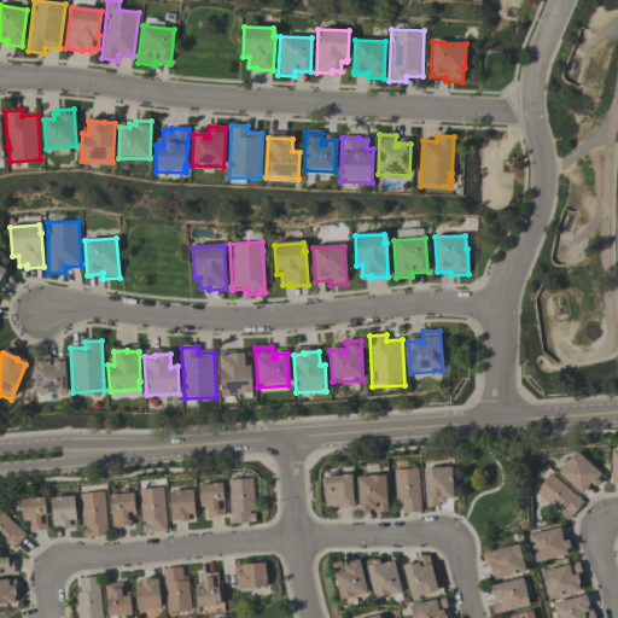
[(250,361),(252,394),(221,396),(219,357),(228,357),(228,356),(244,355),(244,362),(250,361)]
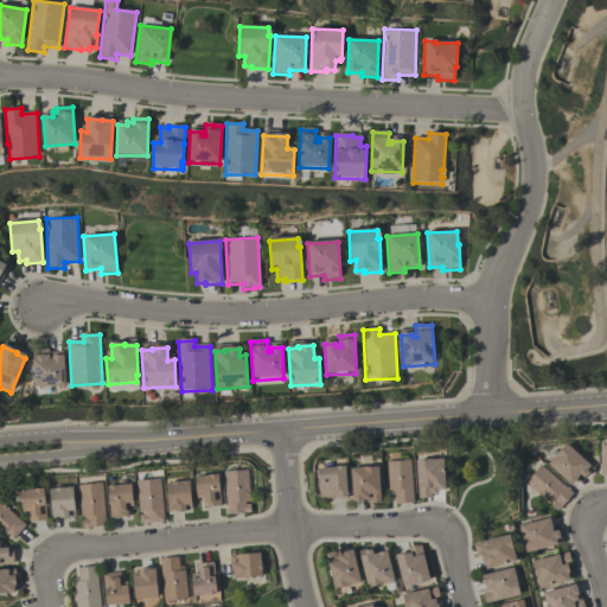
[(62,357),(63,387),(34,388),(32,351),(48,350),(49,360),(51,360),(51,358),(62,357)]
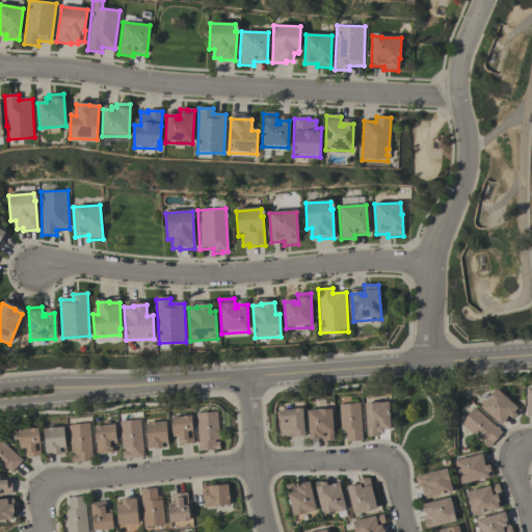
[(479,406),(500,425),(507,417),(511,420),(521,410),(496,389),(479,406)]
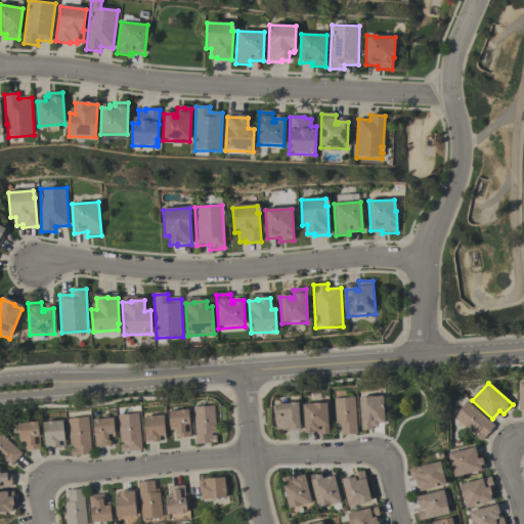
[(335,425),(339,425),(340,435),(357,433),(353,396),(333,398),(335,425)]
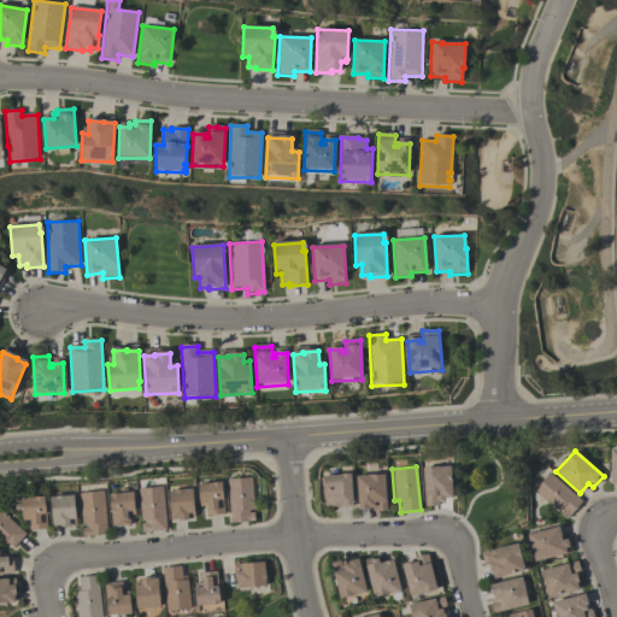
[(422,468),(424,506),(439,506),(438,499),(451,499),(450,466),(422,468)]
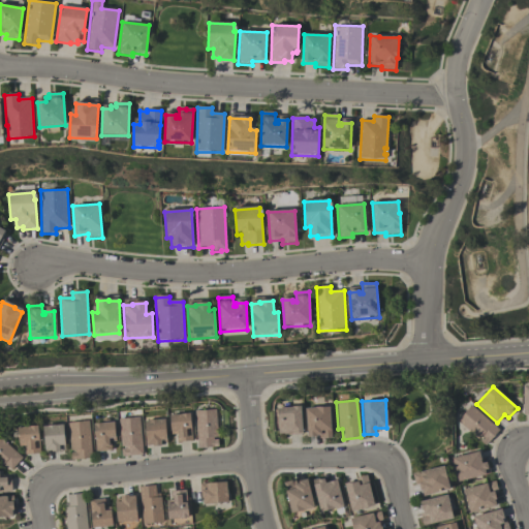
[(484,446),(498,431),(470,405),(457,421),(484,446)]
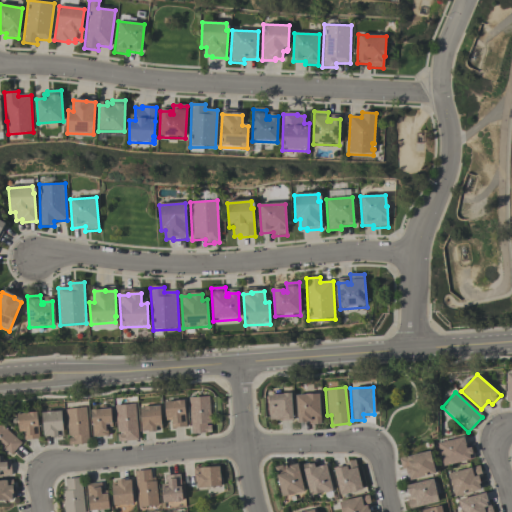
[(268,420),(292,419),(291,394),(267,394),(268,420)]
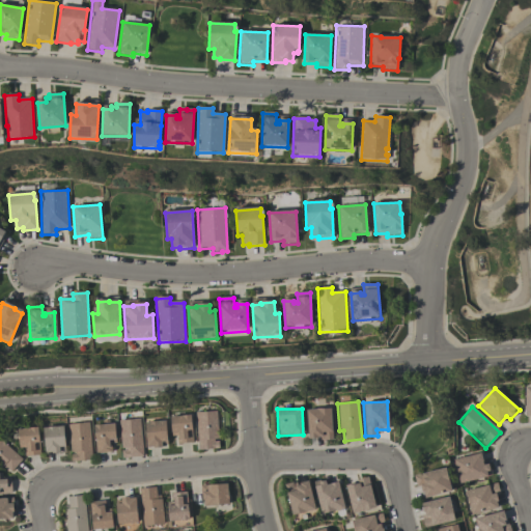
[(306,409),(307,438),(320,438),(320,441),(332,440),(331,409),(306,409)]
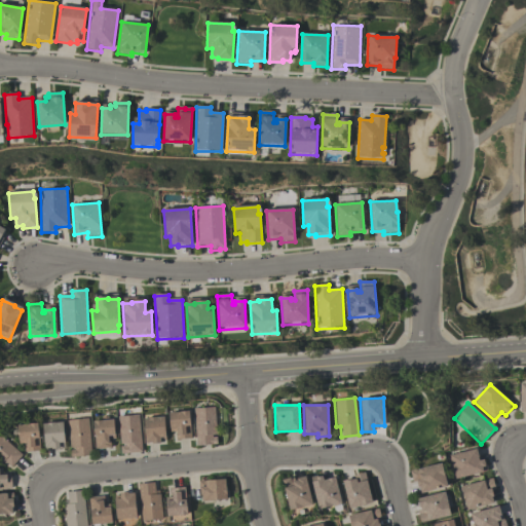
[(193,408),(195,445),(216,444),(214,407),(193,408)]
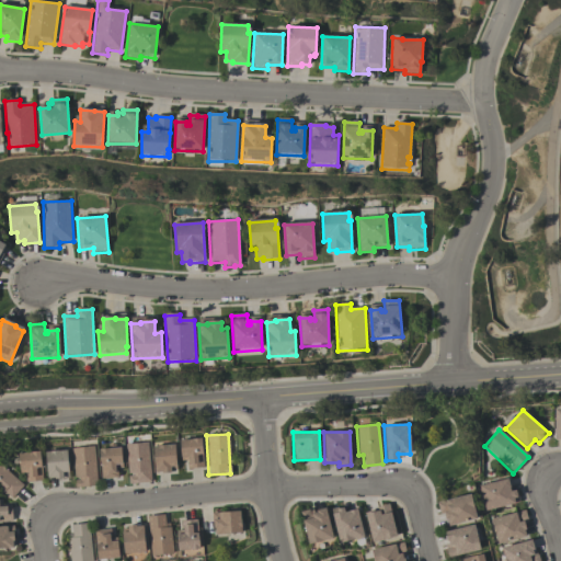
[(202,438),(180,439),(180,459),(187,459),(187,468),(203,468),(202,438)]
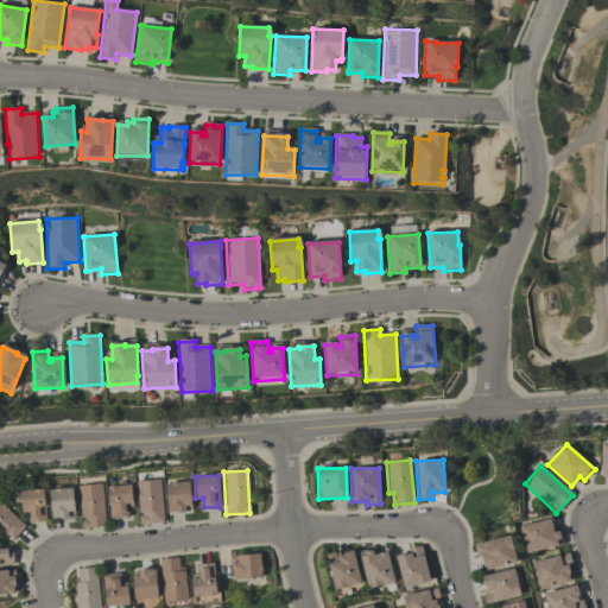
[(138,524),(162,523),(160,480),(137,481),(138,524)]
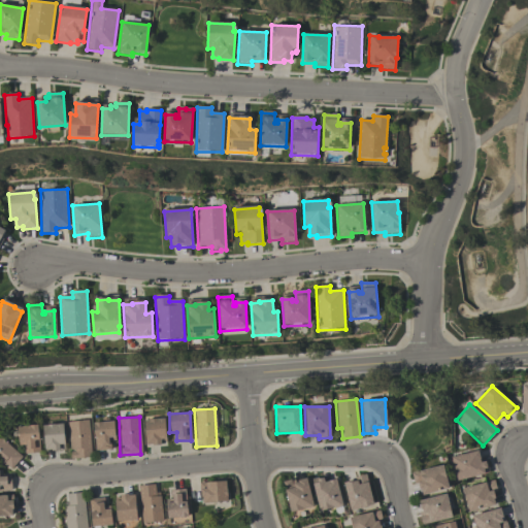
[(143,419),(145,444),(165,443),(164,418),(143,419)]
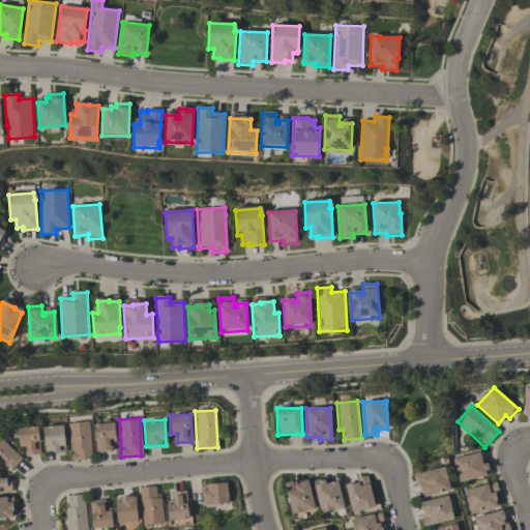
[(90,460),(88,422),(68,423),(70,461),(90,460)]
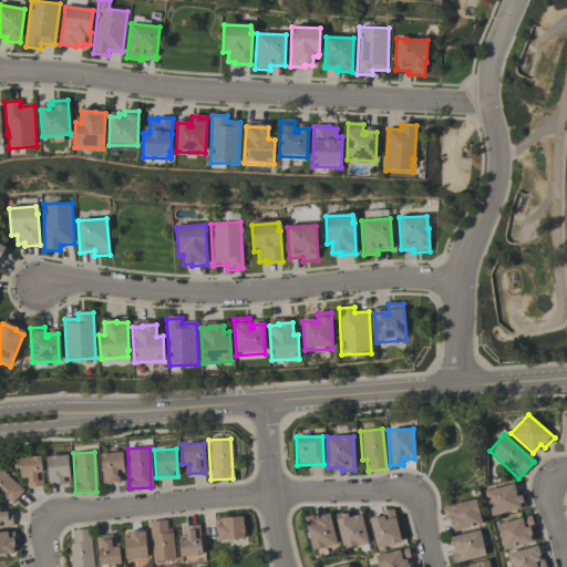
[(100,453),(102,484),(117,483),(116,473),(123,473),(122,452),(100,453)]
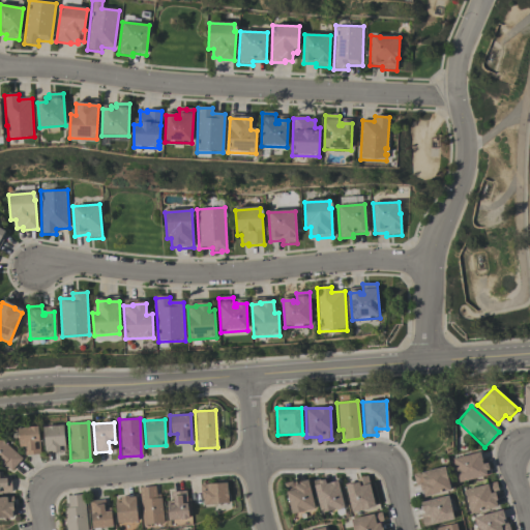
[(25,454),(39,454),(38,427),(17,428),(18,447),(25,447),(25,454)]
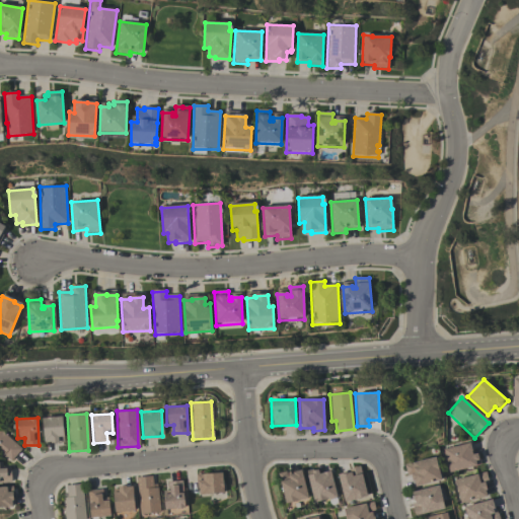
[(43,442),(62,443),(63,418),(43,418),(43,442)]
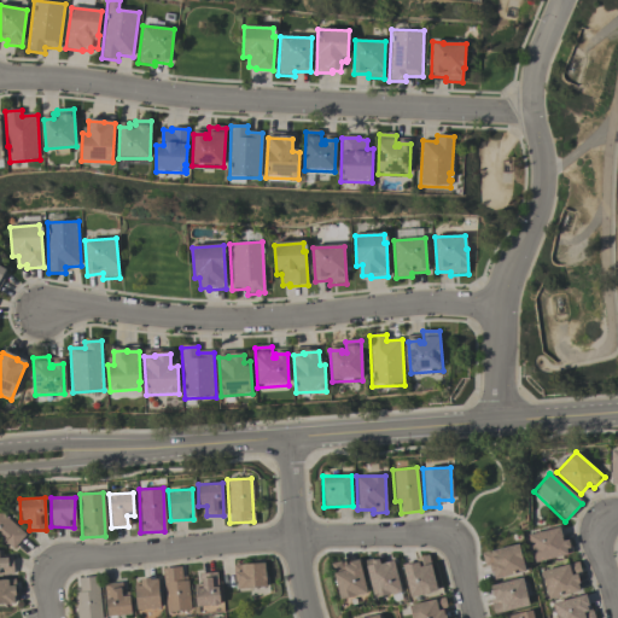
[(0,537),(16,548),(27,531),(0,513),(0,537)]
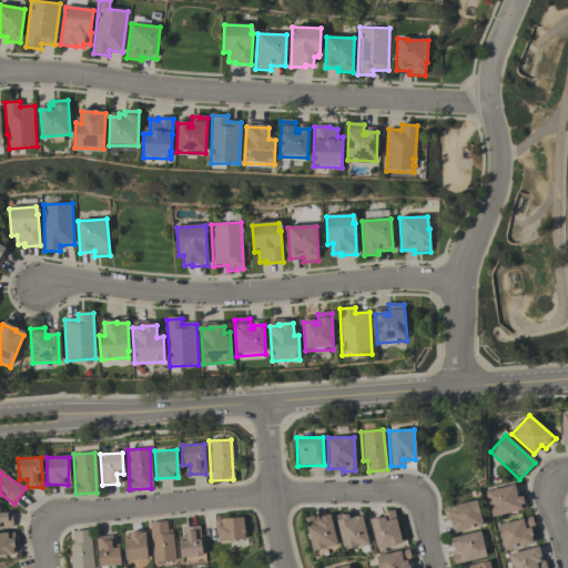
[(490,517),(525,508),(521,496),(517,497),(514,485),(484,492),(490,517)]
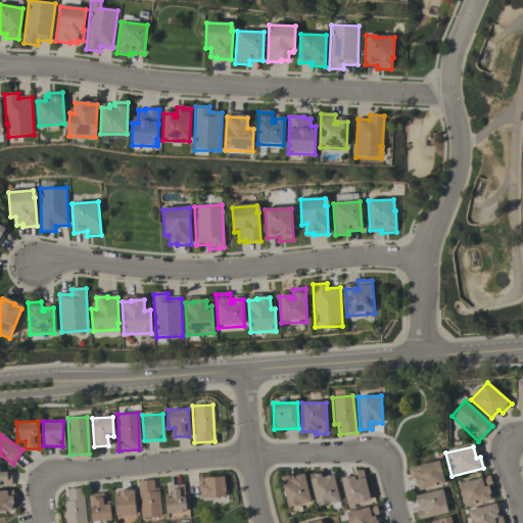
[(409,468),(415,491),(444,484),(438,460),(409,468)]
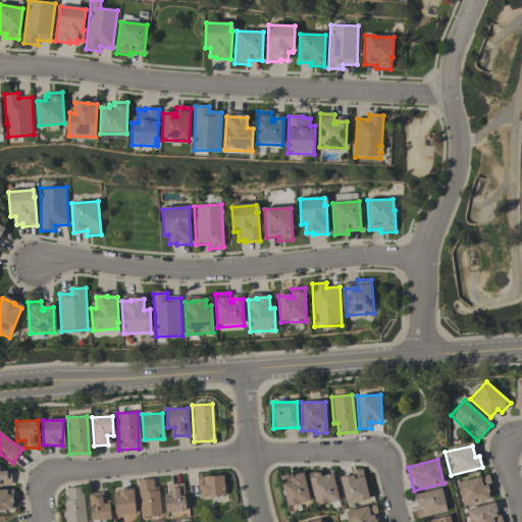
[(0,484),(11,485),(10,470),(0,470),(0,465),(0,484)]
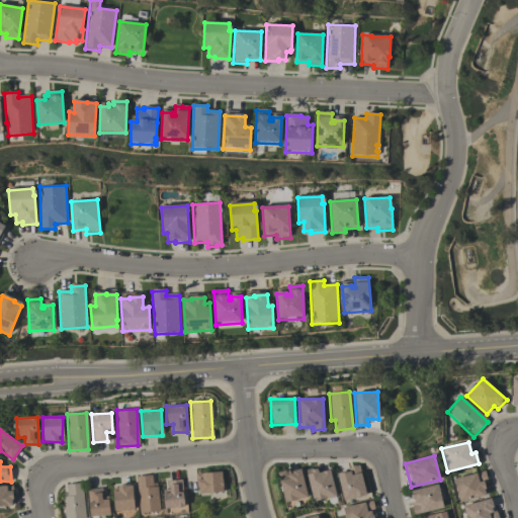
[(336,472),(343,501),(366,495),(359,466),(336,472)]
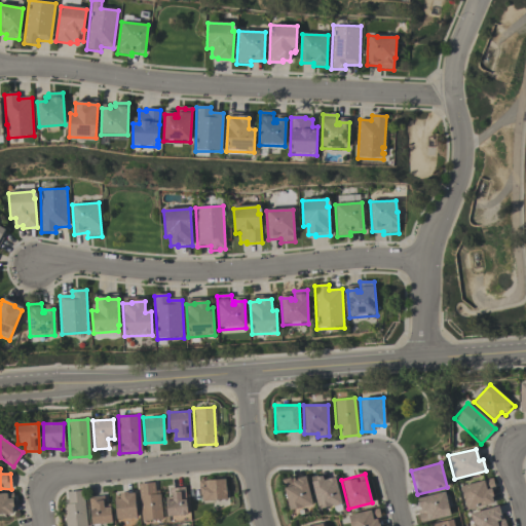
[(289,511),(311,505),(305,476),(282,480),(289,511)]
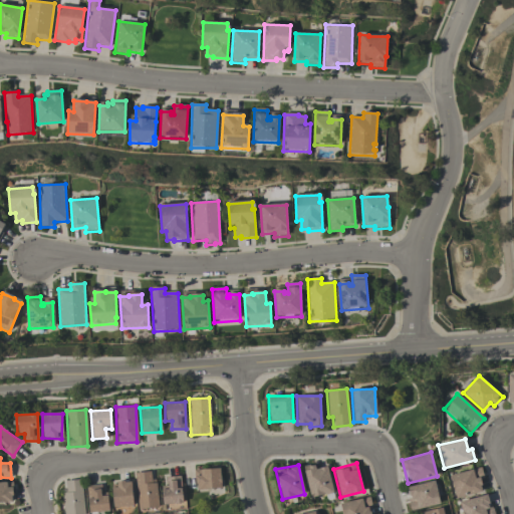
[(310,498),(333,493),(327,466),(315,469),(314,465),(303,468),(310,498)]
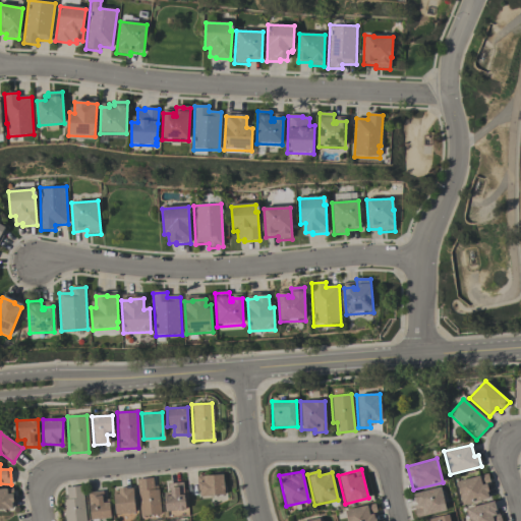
[(198,497),(224,495),(223,474),(197,476),(198,497)]
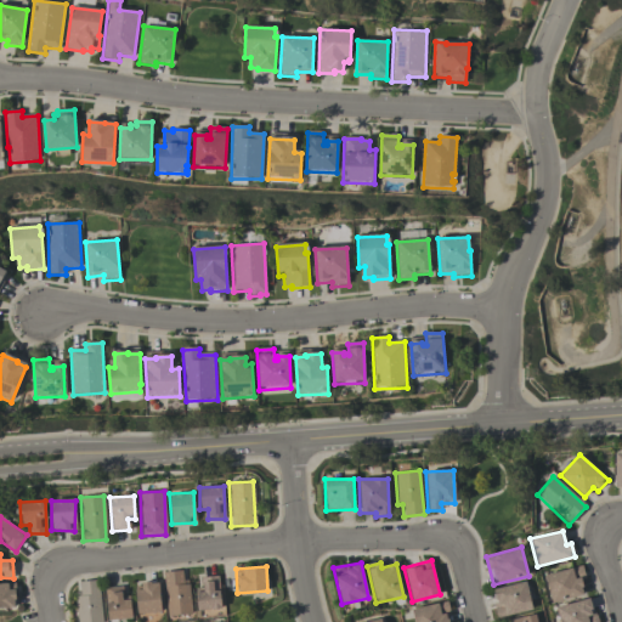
[(552,603),(587,594),(580,566),(544,575),(552,603)]
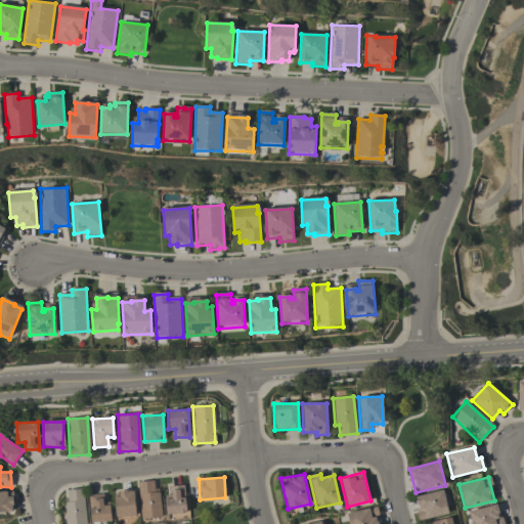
[(161,517),(159,491),(155,491),(154,480),(137,482),(141,519),(161,517)]
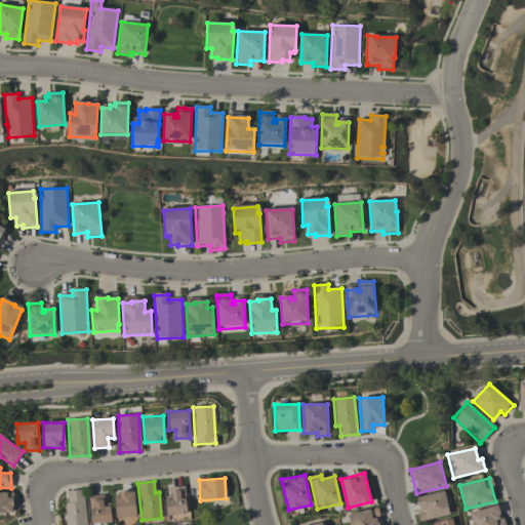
[(186,514),(185,486),(170,487),(170,497),(165,497),(166,515),(186,514)]
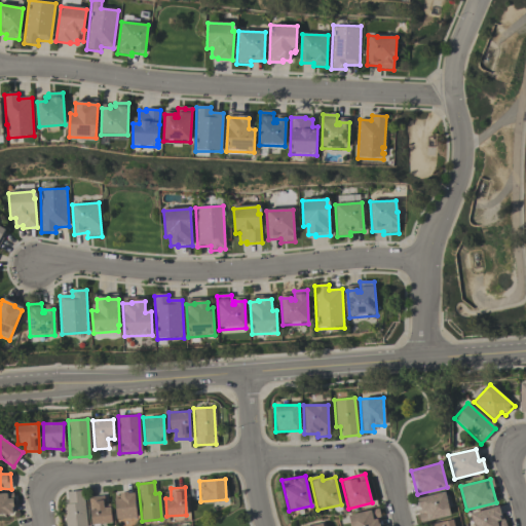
[(64,501),(65,525),(84,525),(84,491),(67,491),(68,500),(64,501)]
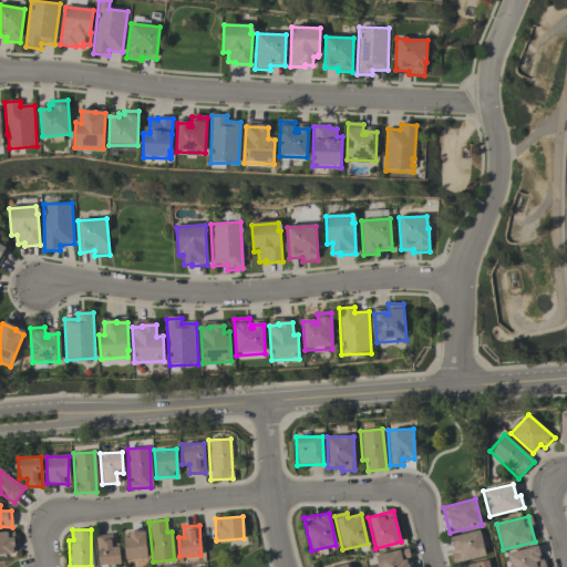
[(485,555),(478,531),(447,537),(454,563),(485,555)]
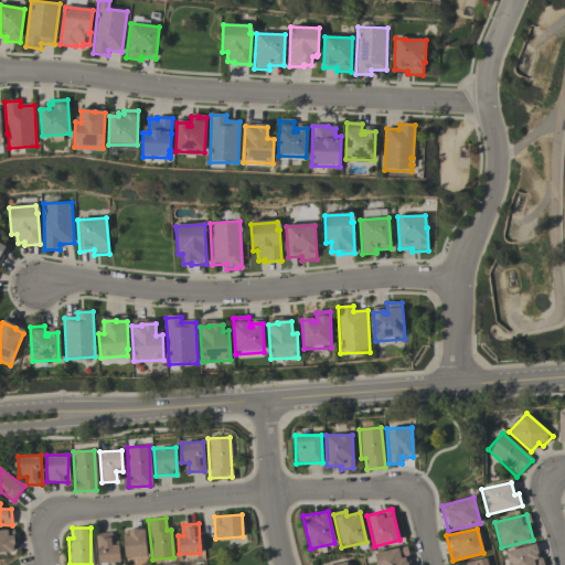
[(12,530),(0,530),(0,552),(13,552),(12,530)]
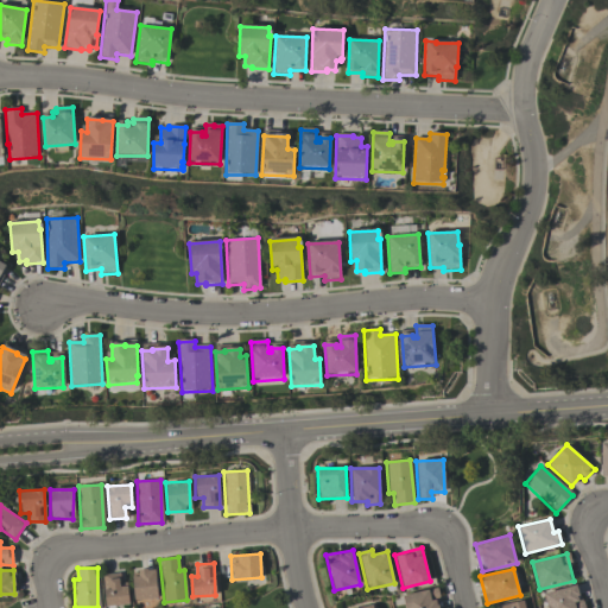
[(134,601),(158,597),(154,570),(131,574),(134,601)]
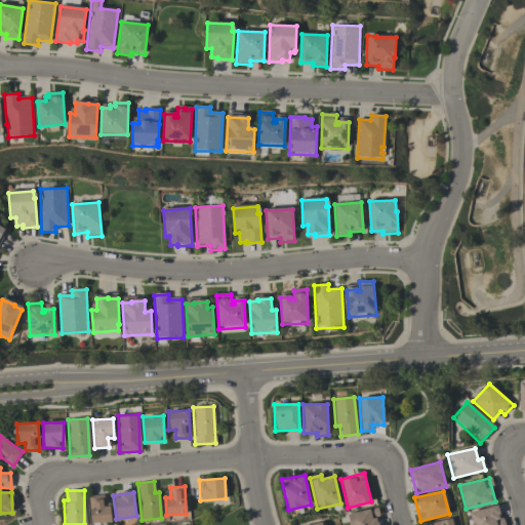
[(111,522),(110,506),(104,507),(104,495),(88,496),(90,523),(111,522)]
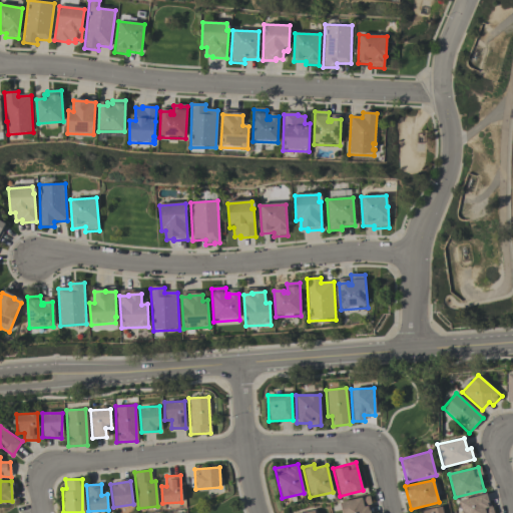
[(491,512),(487,493),(458,501),(461,512),(491,512)]
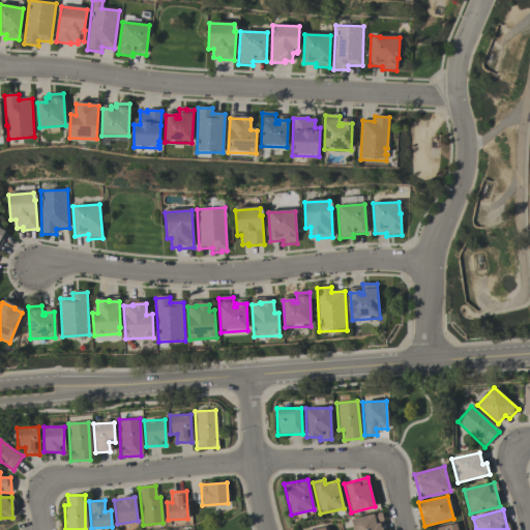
[(352,529),(383,529),(379,512),(350,520),(352,529)]
